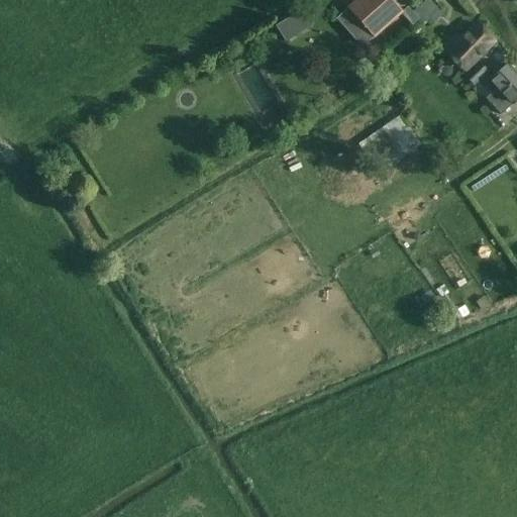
[(356,0),(349,7),(337,19),(362,46),(402,10),(392,0),(356,0)]
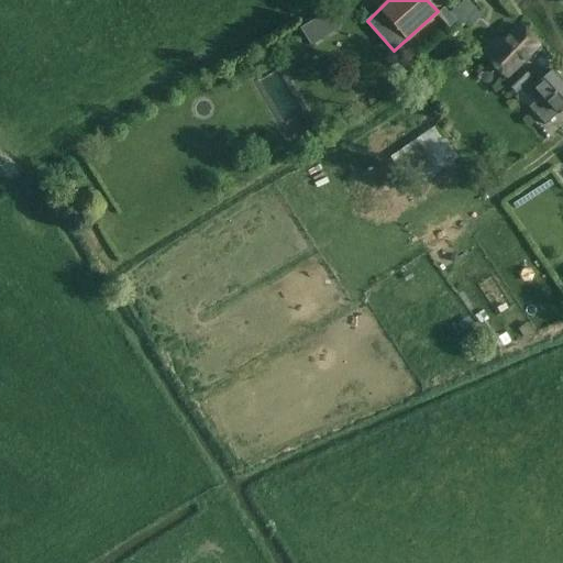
[(467,0),(463,0),(451,11),(456,18),(454,19),(453,20),(455,22),(462,29),(468,22),(472,26),(482,17),(467,0)]
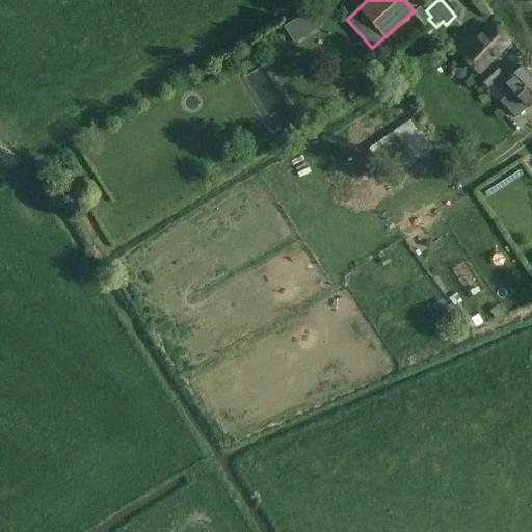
[(311,9),(284,26),(294,43),(321,26),(311,9)]
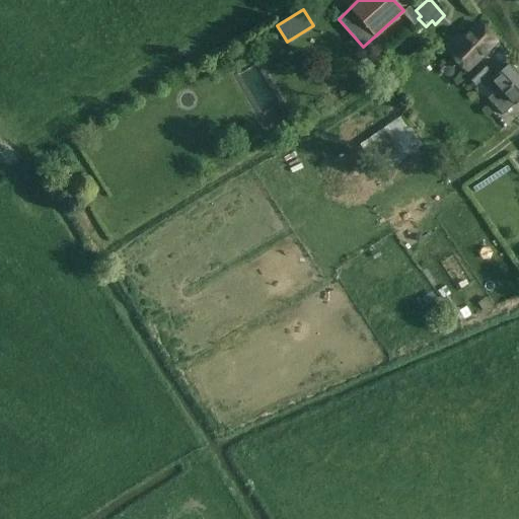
[(457,39),(447,48),(465,69),(471,64),(495,42),(479,24),(461,43),(457,39)]
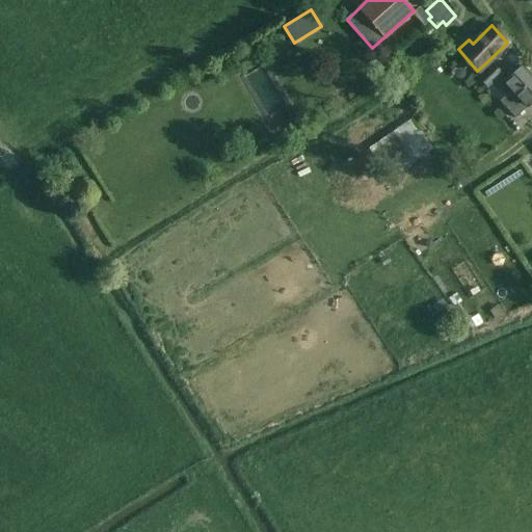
[(495,63),(478,79),(486,88),(502,73),(495,63)]
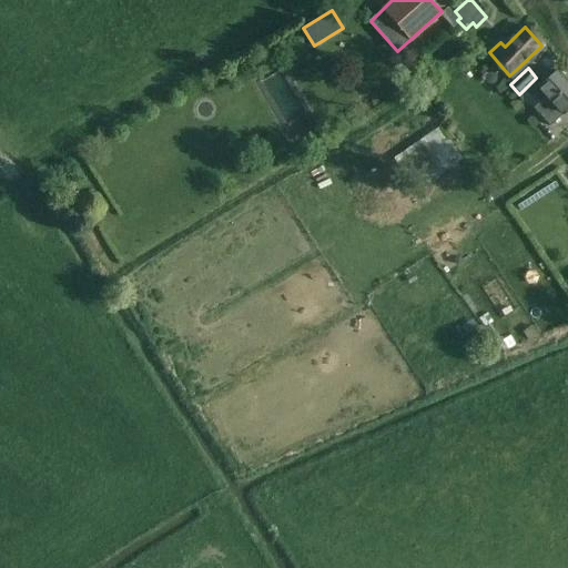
[(550,127),(565,114),(567,110),(567,81),(558,71),(540,88),(547,95),(534,109),(550,127)]
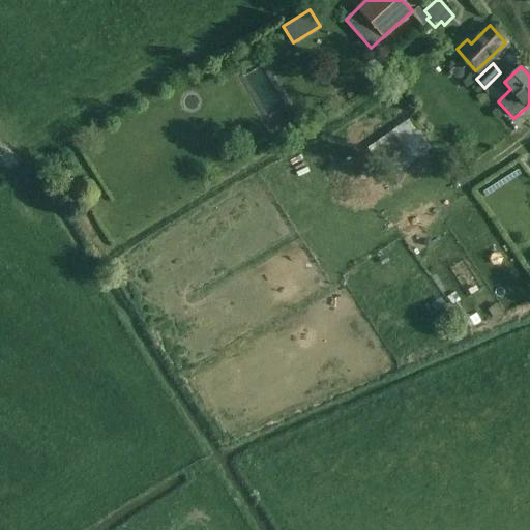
[(410,118),(366,149),(387,179),(432,148),(410,118)]
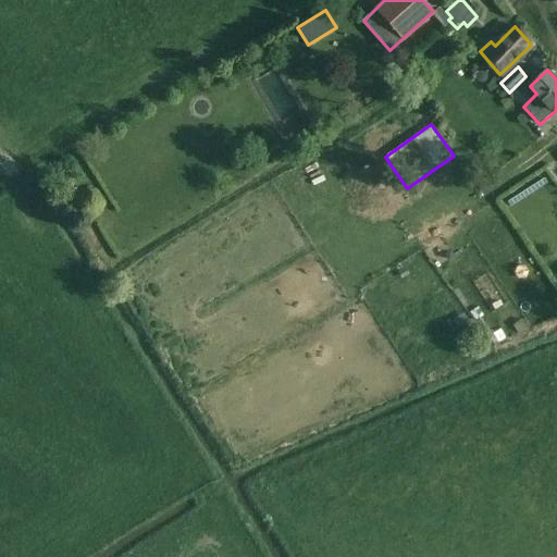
[(521,320),(512,325),(517,333),(527,329),(521,320)]
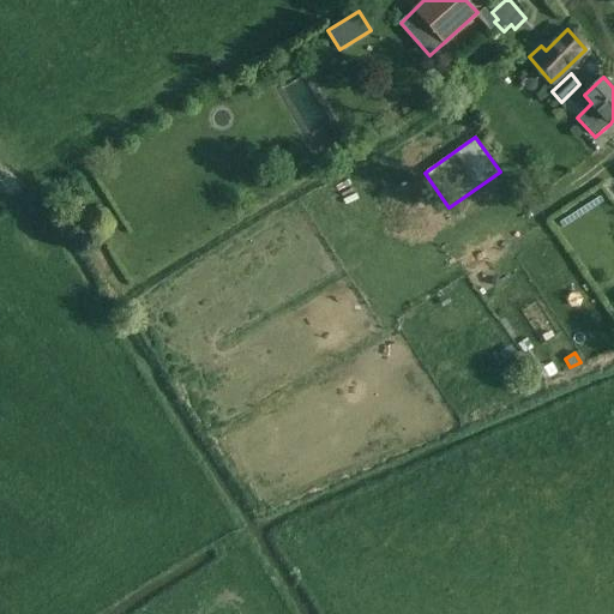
All buildings are outlined.
